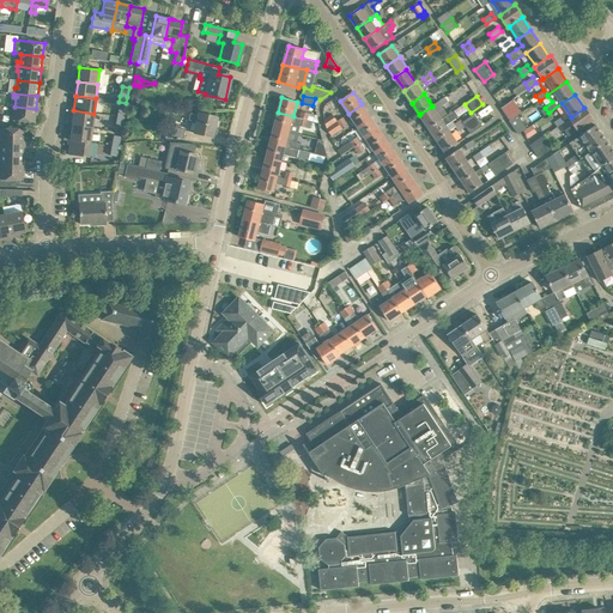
[(432,107),(420,114),(430,127),(441,120),(437,114),(444,109),(442,105),(448,102),(445,97),(438,102),(432,105),(431,105),(432,107)]
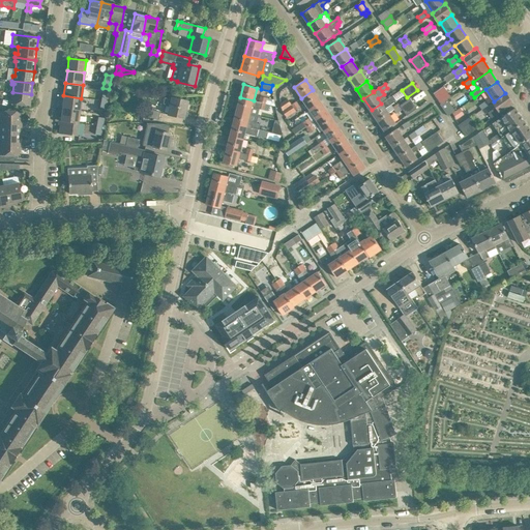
[(433,93),(440,105),(448,99),(451,97),(443,87),(433,93)]
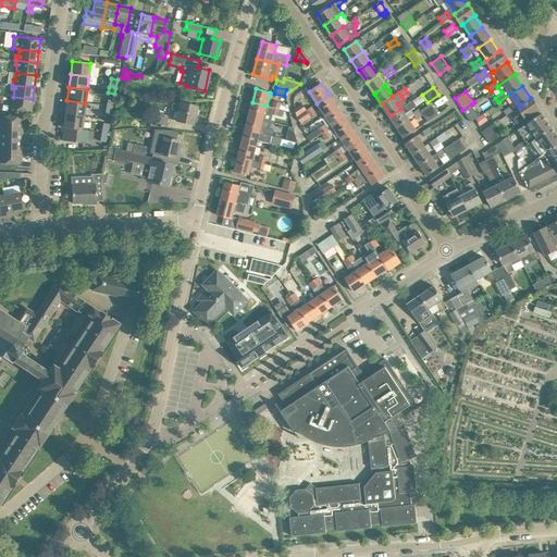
[(324,115),(337,107),(329,95),(317,103),(324,115)]
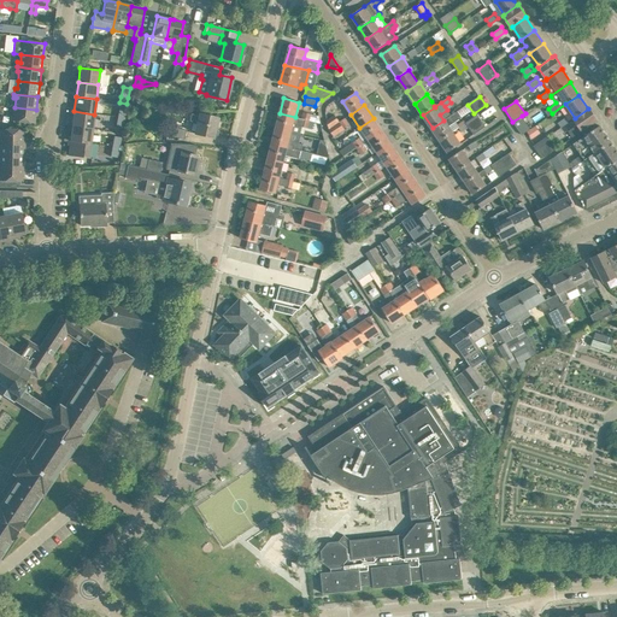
[(34,123),(36,110),(15,107),(13,115),(11,115),(10,121),(34,123)]
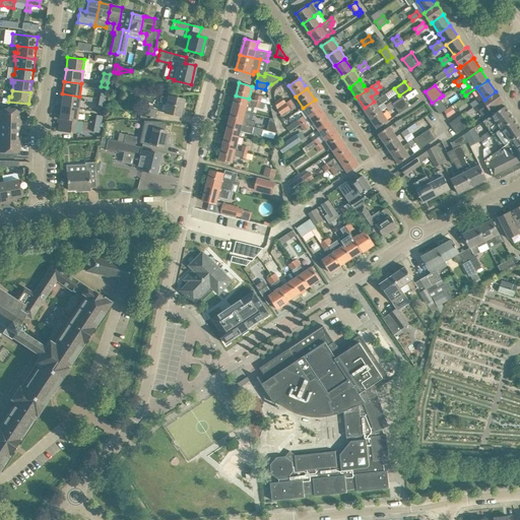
[(491,111),(504,102),(497,90),(496,91),(484,100),(483,101),(486,105),(478,111),(482,116),(491,111)]
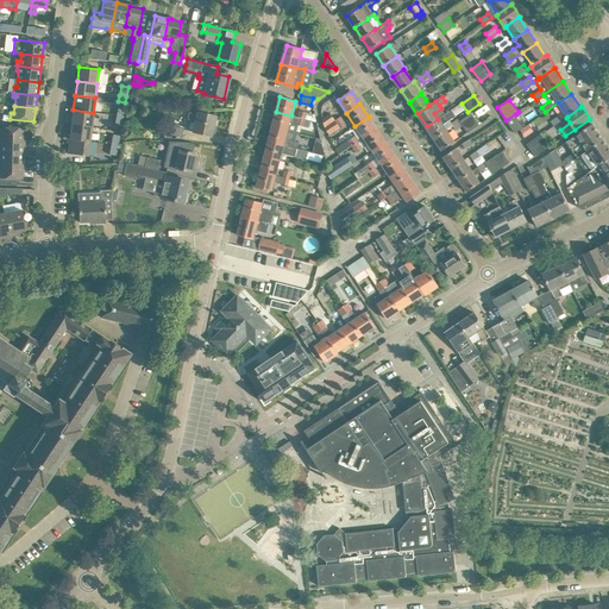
[(92,127),(93,113),(73,110),(71,125),(92,127)]
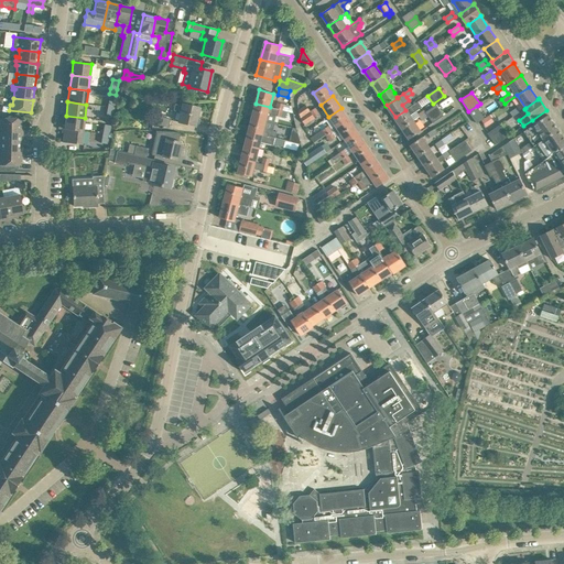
[(422,107),(418,101),(405,110),(396,117),(394,118),(401,128),(413,120),(419,117),(419,116),(415,111),(422,107)]
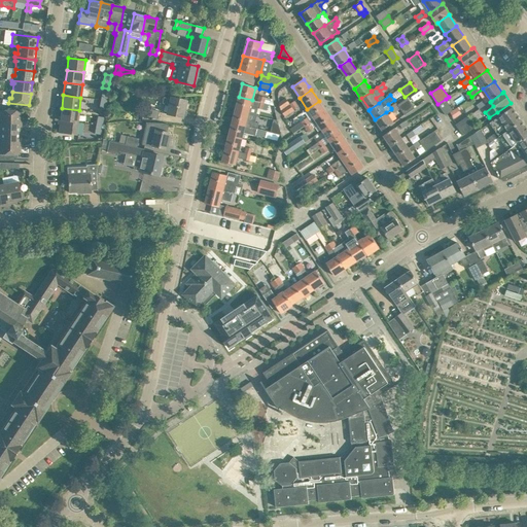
[(167,113),(182,117),(186,101),(171,97),(170,99),(163,97),(162,103),(169,105),(167,113)]
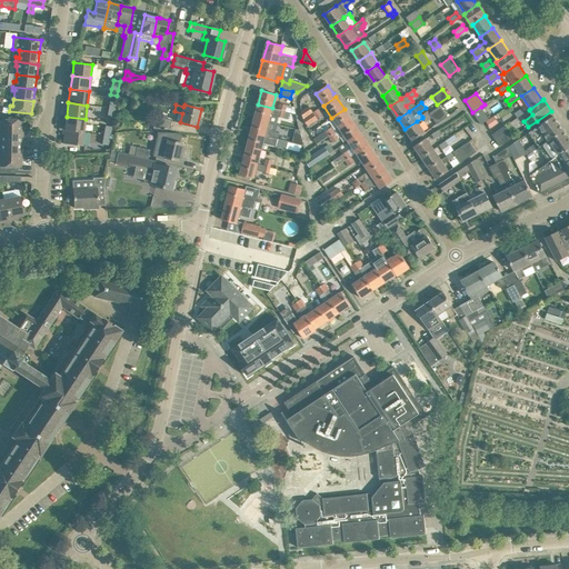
[(258,105),(255,118),(269,122),(271,115),(288,119),(290,112),(286,111),(279,110),(272,108),(258,105)]
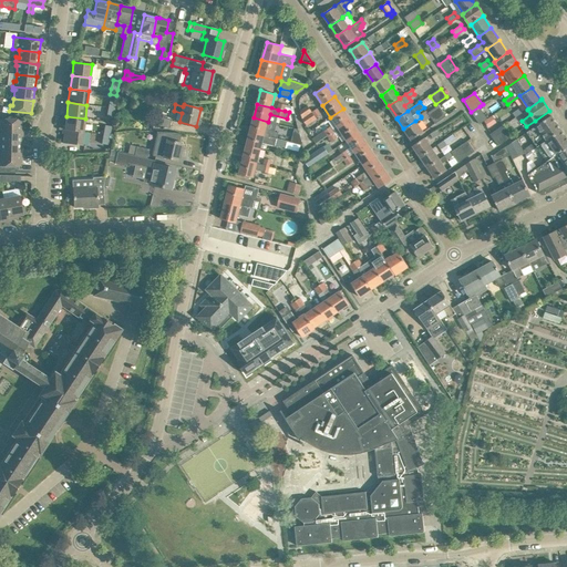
[(307,105),(300,110),(302,117),(311,112),(307,105)]
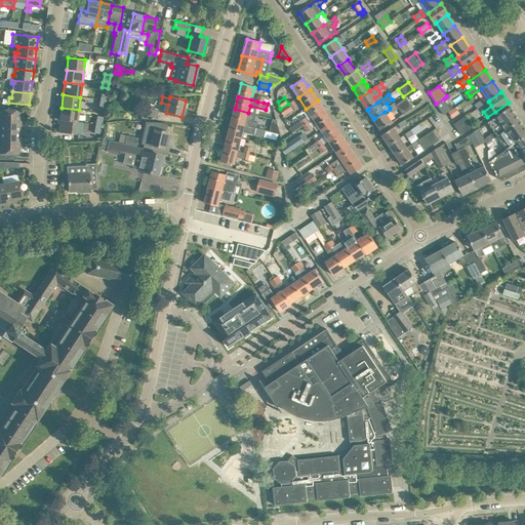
[(390,108),(390,109),(393,113),(399,109),(403,115),(413,108),(406,97),(396,105),(396,104),(390,108)]
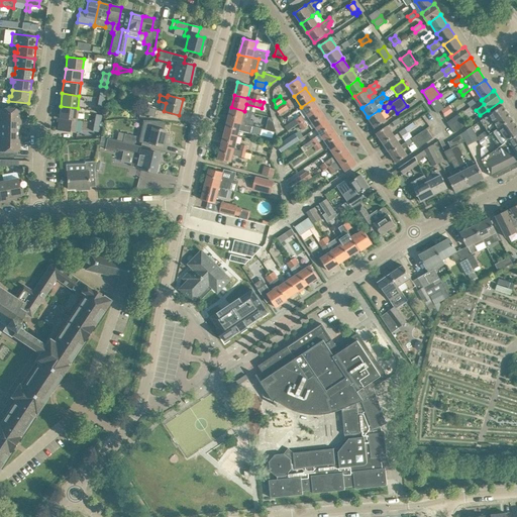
[(437,97),(429,102),(434,108),(437,113),(438,113),(441,110),(444,108),(441,103),(437,98),(437,97)]
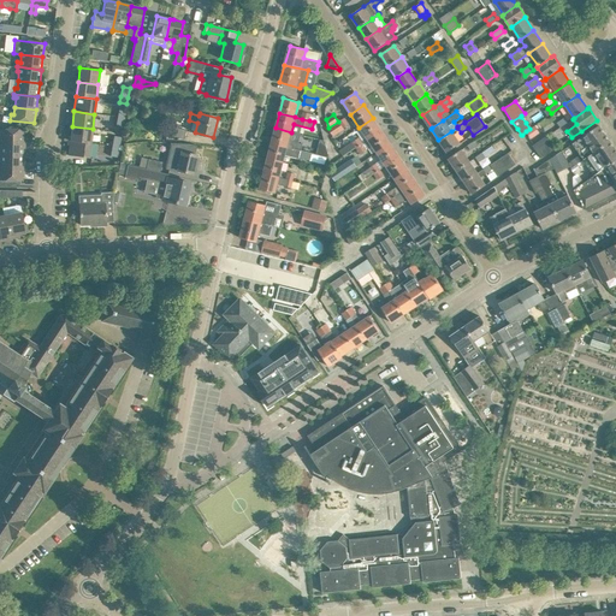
[(568,123),(564,117),(556,123),(560,128),(568,123)]
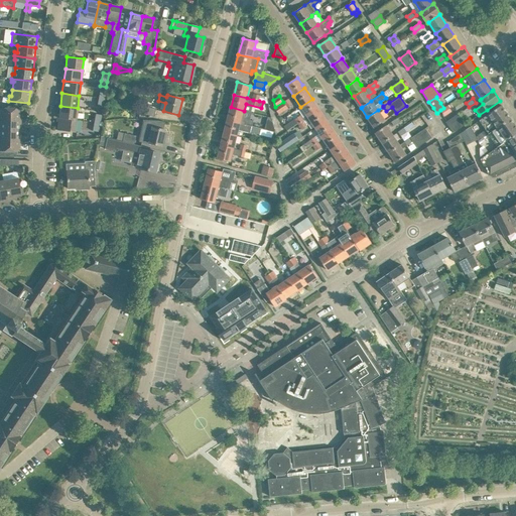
[(287,107),(292,104),(288,99),(283,102),(275,107),(275,108),(279,114),(288,108),(287,107)]
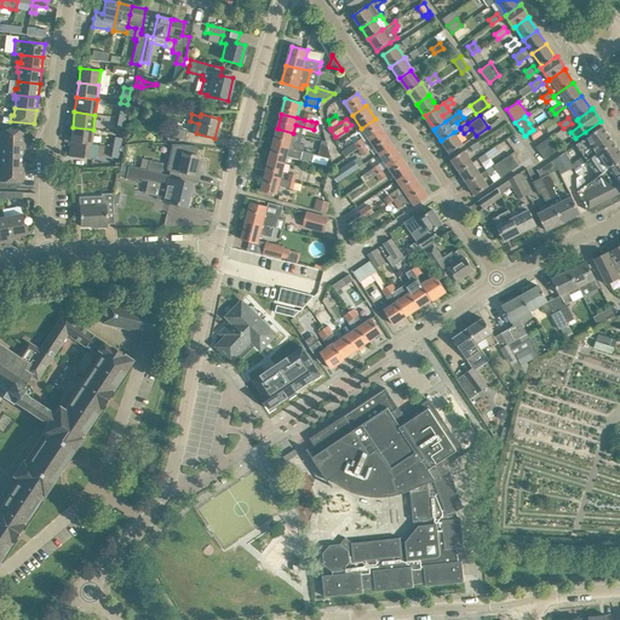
[(371,141),(384,132),(375,119),(361,128),(366,135),(371,141)]
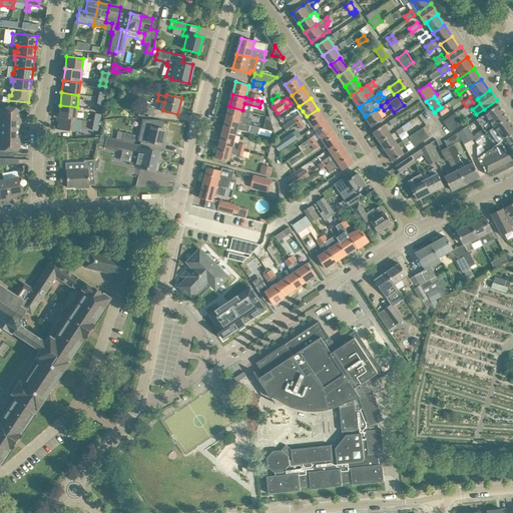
[(140,104),(139,112),(148,114),(152,115),(154,108),(140,104)]
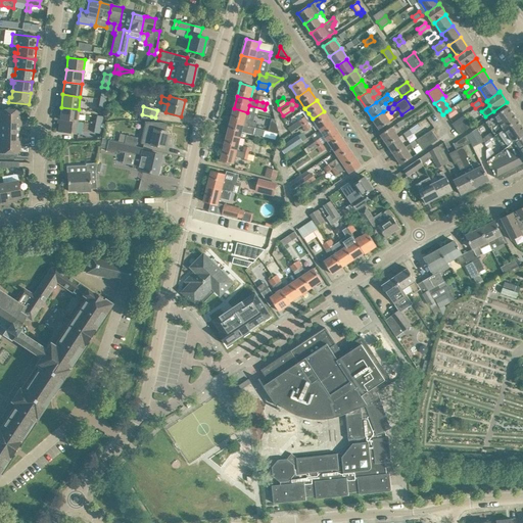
[(495,115),(486,122),(495,135),(518,120),(513,113),(509,106),(495,115)]
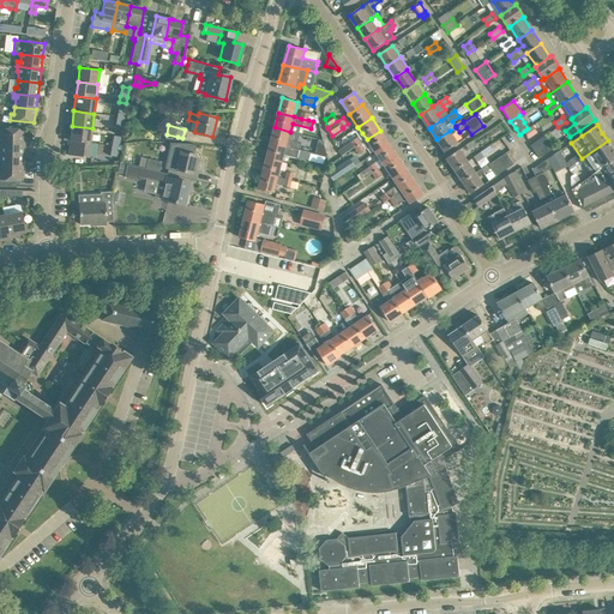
[(90,143),(92,128),(72,126),(70,140),(90,143)]
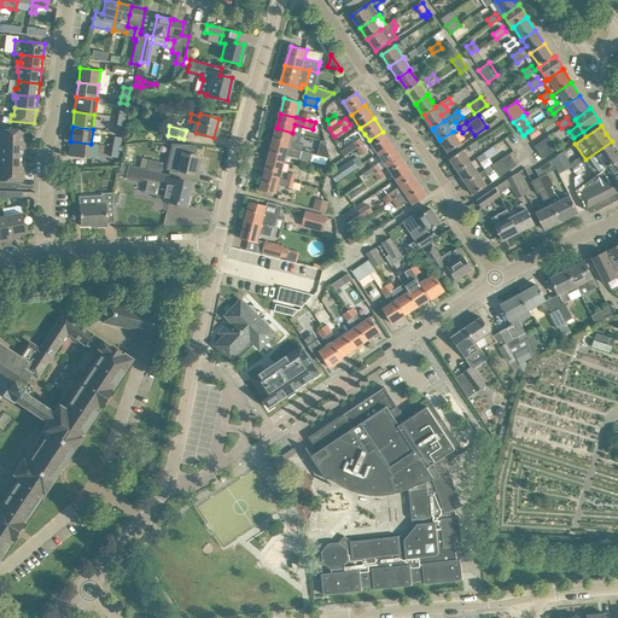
[(290,140),(292,133),(277,128),(273,144),(302,151),(304,144),(290,140)]
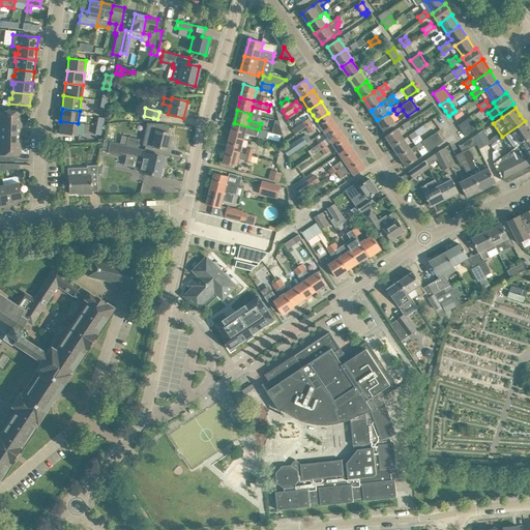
[(455,111),(452,113),(458,119),(462,116),(457,110),(455,111)]
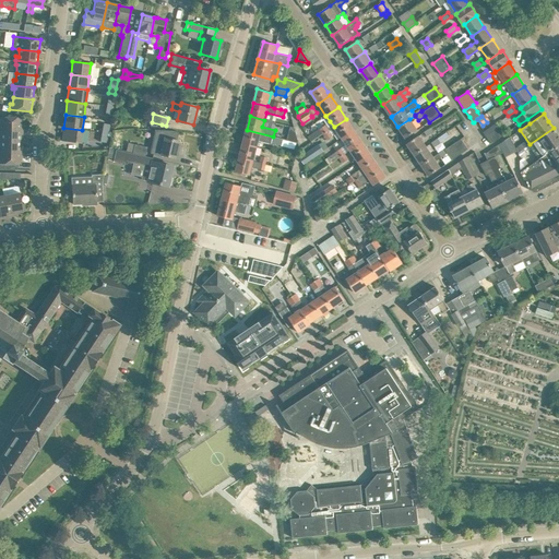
[(21,129),(21,118),(0,117),(0,120),(1,121),(0,129),(21,129)]
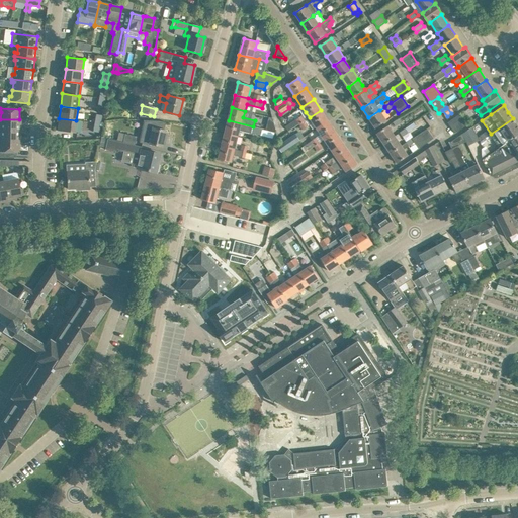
[(317,128),(328,120),(321,110),(310,117),(313,122),(317,128)]
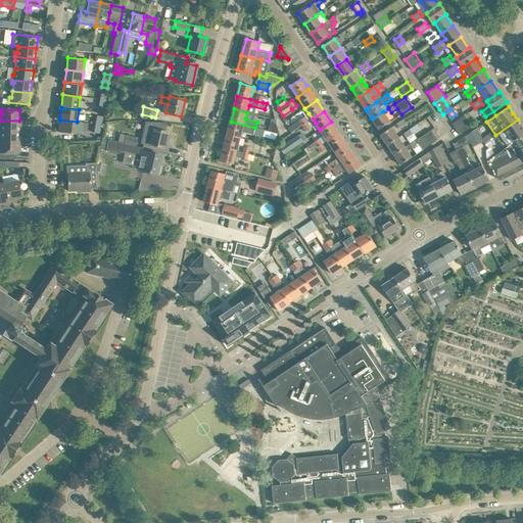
[(372,119),(379,129),(390,122),(383,111),(372,119)]
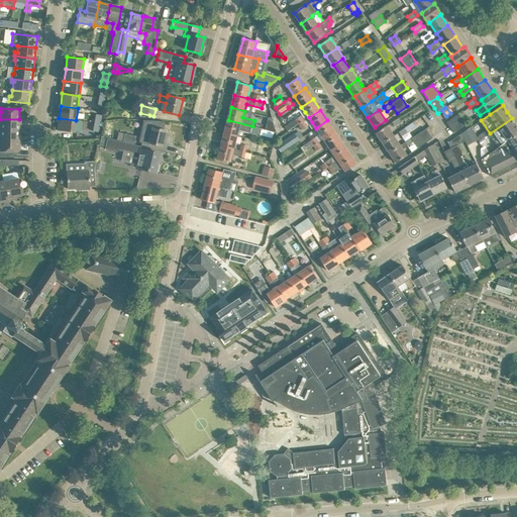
[(460,113),(446,122),(453,133),(468,124),(460,113)]
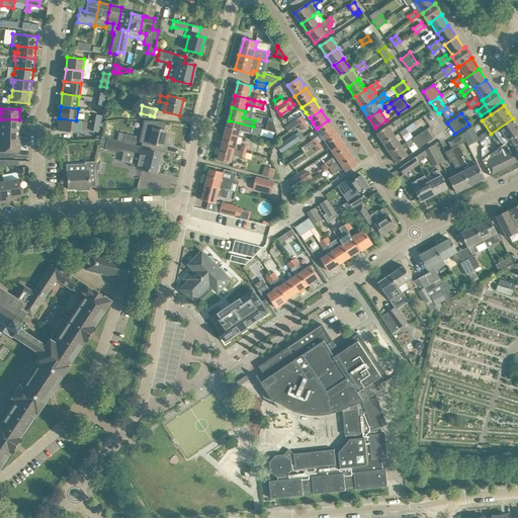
[(301,115),(295,119),(299,124),(305,120),(301,115)]
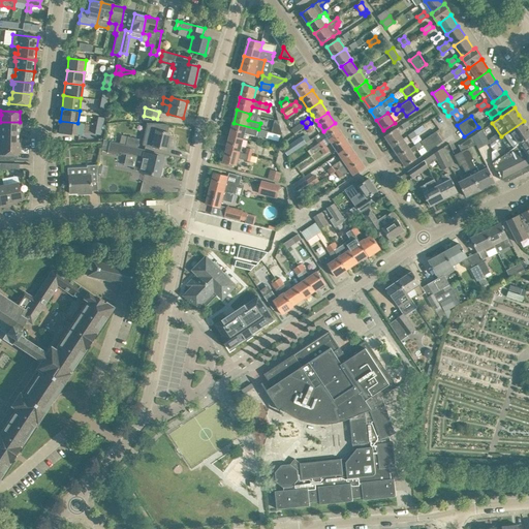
[(76,135),(78,123),(60,121),(59,133),(76,135)]
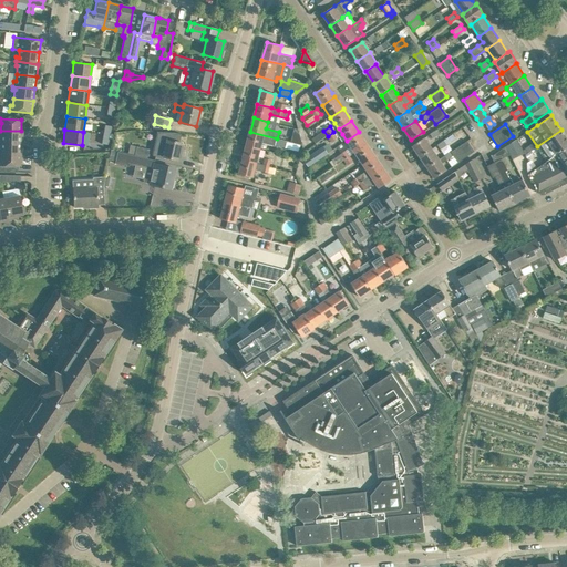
[(440,134),(436,130),(430,134),(433,138),(440,134)]
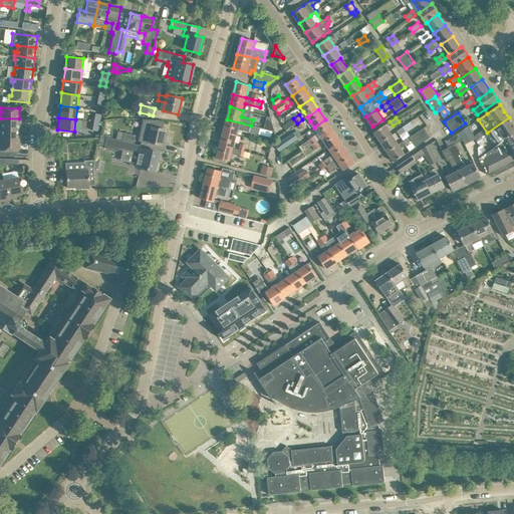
[(513,124),(509,117),(487,133),(496,147),(513,134),(513,124)]
